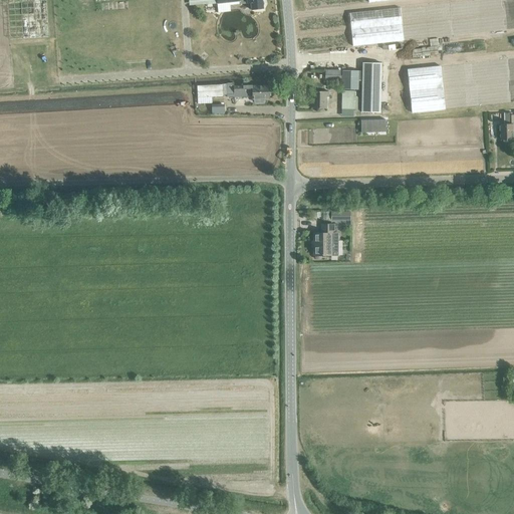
[(188,0),(188,2),(211,0),(216,0),(217,3),(239,1),(239,4),(250,3),(251,10),(262,9),(262,6),(263,5),(263,4),(263,3),(263,2),(262,1),(262,0),(261,0),(188,0)]
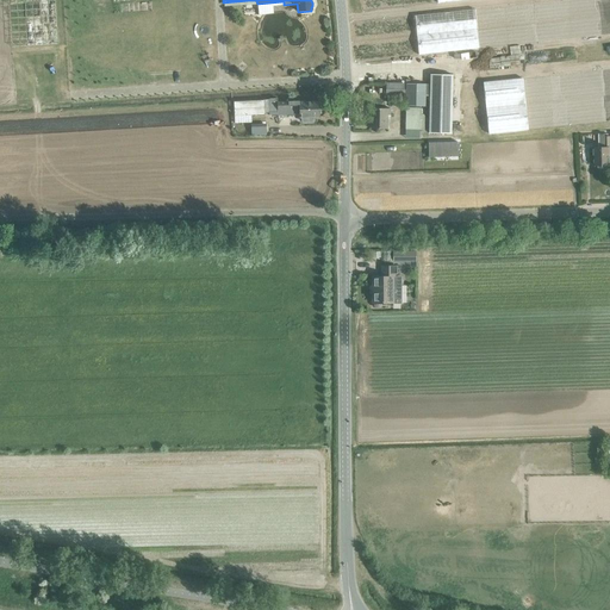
[(450,134),(452,75),(430,74),(429,88),(425,88),(424,85),(406,83),(406,91),(403,91),(404,83),(385,83),(385,95),(403,95),(403,94),(406,95),(406,106),(424,106),(424,92),(429,92),(428,134),(450,134)]
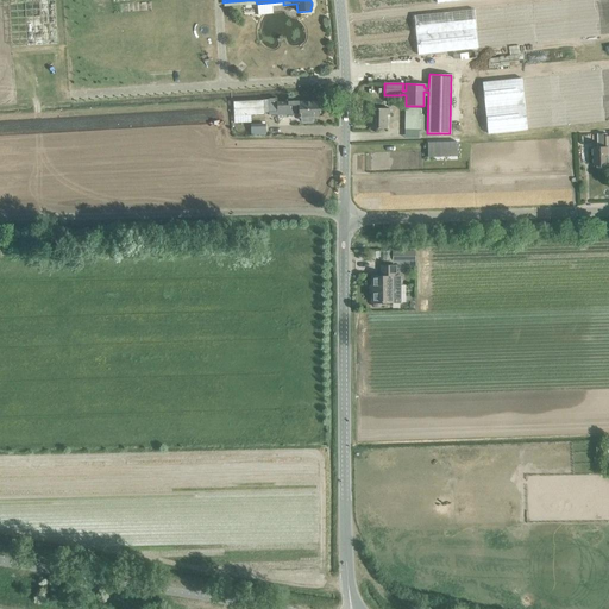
[(299,118),(301,118),(301,120),(302,123),(312,121),(313,120),(313,117),(319,117),(319,114),(319,113),(319,111),(318,110),(318,102),(299,102),(277,102),(277,99),(262,99),(262,101),(255,101),(256,113),(262,113),(277,112),(277,114),(299,114),(299,118)]
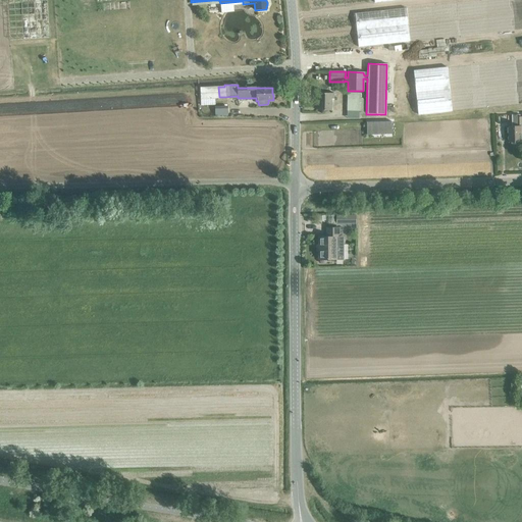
[(359,111),(359,92),(348,92),(348,111),(359,111)]
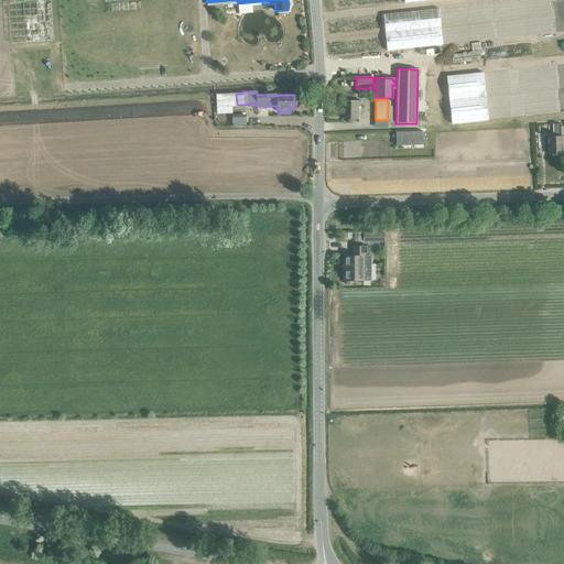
[(359,101),(343,100),(342,100),(342,119),(357,119),(357,109),(359,109),(359,101)]
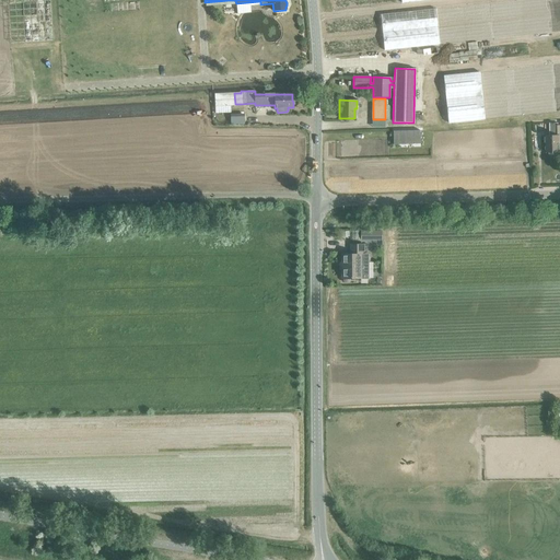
[(559,152),(559,123),(559,127),(556,127),(556,124),(550,124),(550,132),(552,132),(552,137),(547,137),(547,153),(559,152)]
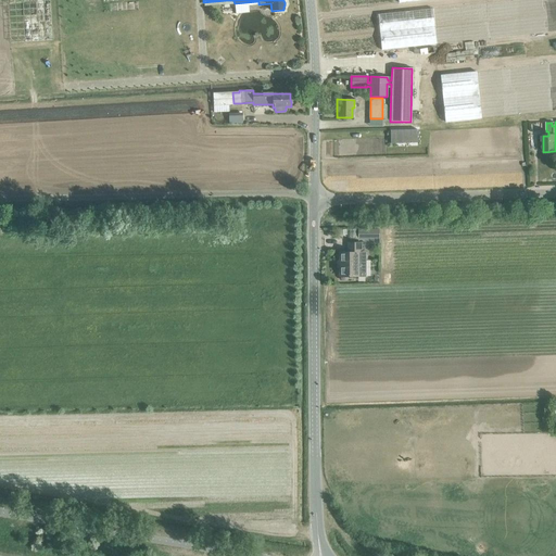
[(417,129),(390,130),(390,143),(417,142),(417,129)]
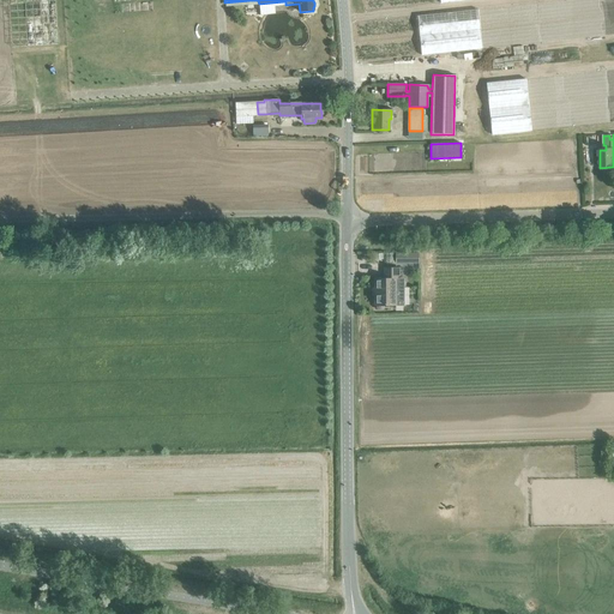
[(417,253),(395,253),(396,263),(417,263),(417,253)]
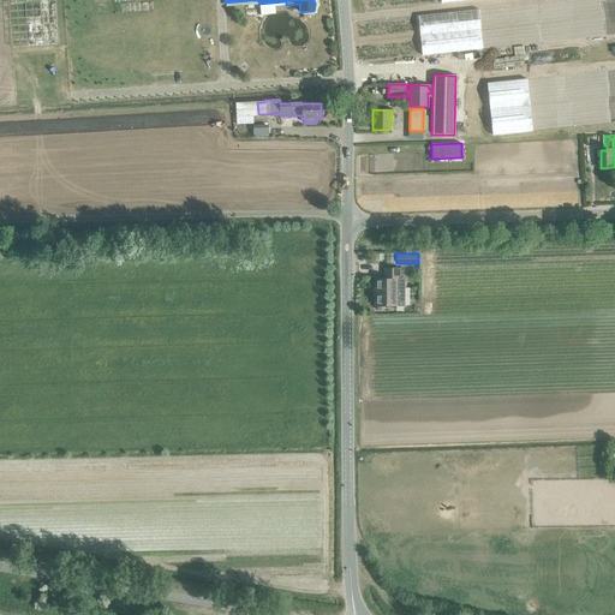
[(400,269),(386,269),(386,280),(375,280),(375,290),(374,290),(374,296),(375,294),(375,305),(377,305),(377,309),(380,311),(382,311),(384,309),(384,305),(402,305),(402,279),(400,279),(400,269)]
